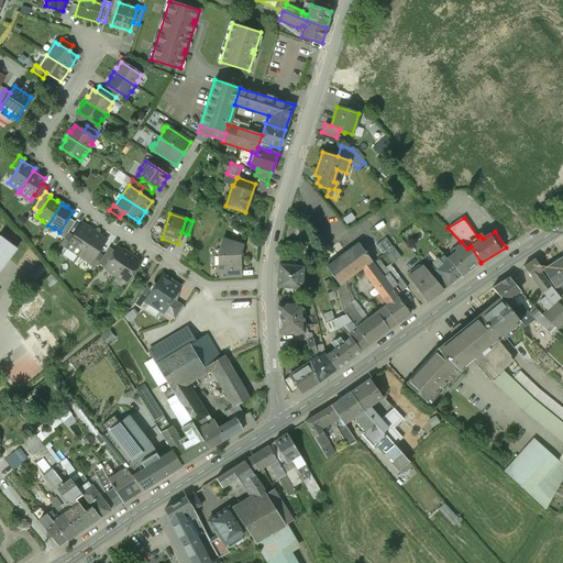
[(78,256),(94,232),(95,231),(83,223),(73,236),(66,247),(78,256)]
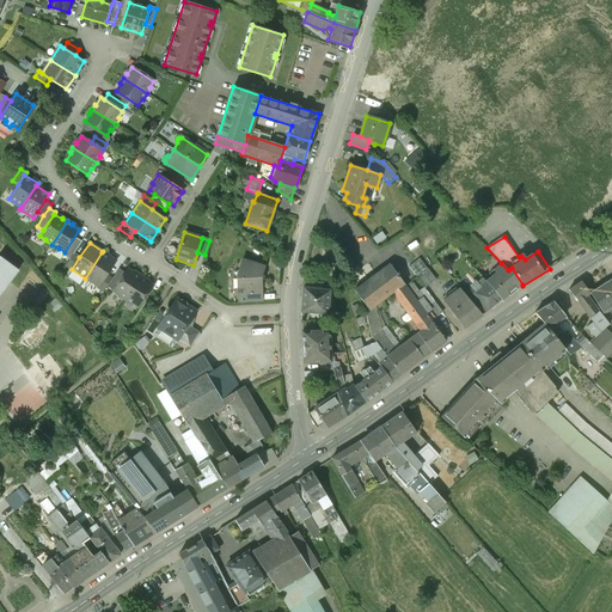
[(105,275),(115,261),(102,252),(85,279),(97,286),(98,287),(105,275)]
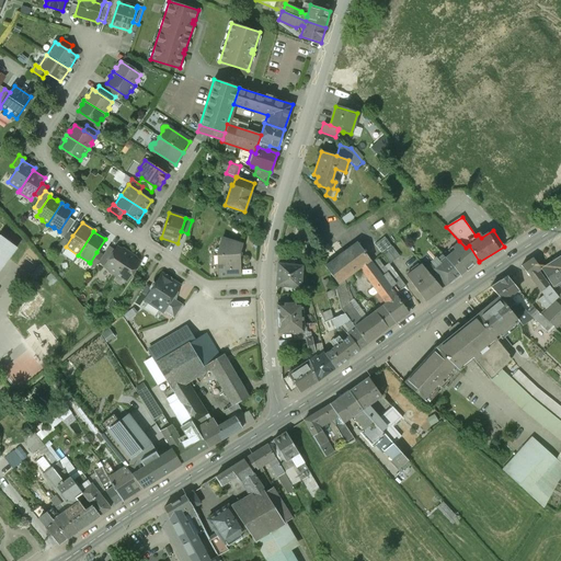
[(66,247),(72,236),(67,232),(60,243),(66,247)]
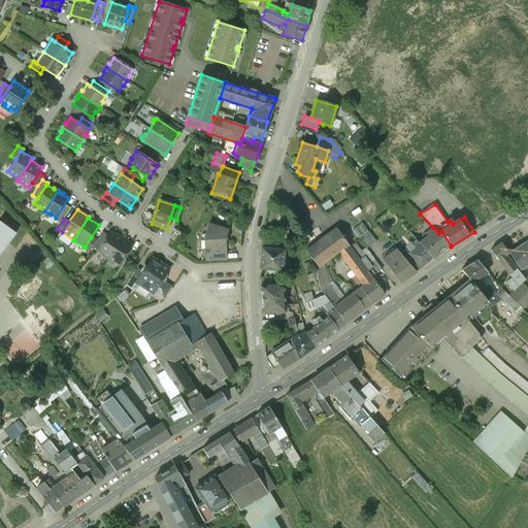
[(0,251),(14,233),(1,223),(0,223),(0,251)]
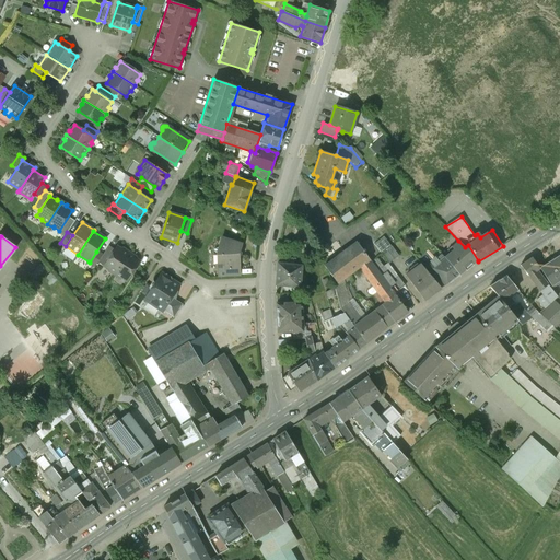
[(381,254),(391,246),(383,236),(373,243),(381,254)]
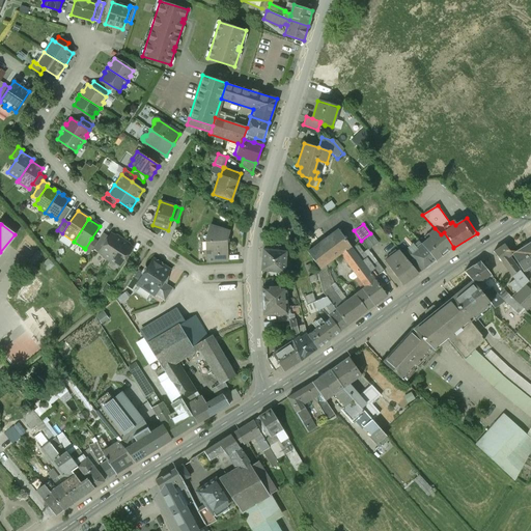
[(229,231),(210,226),(204,242),(206,242),(206,251),(207,251),(207,256),(226,255),(226,250),(226,244),(228,243),(229,240),(227,238),(229,231)]
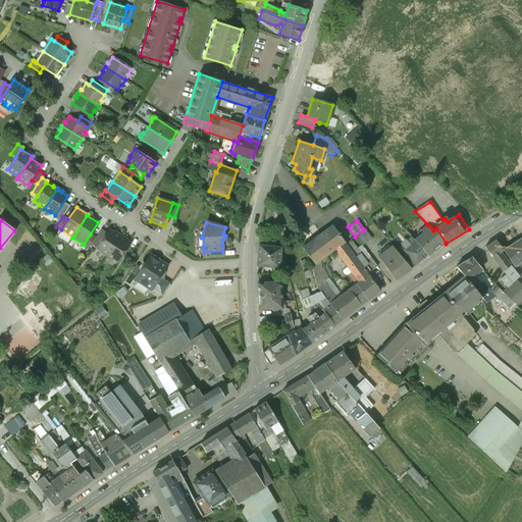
[(446,243),(436,228),(433,230),(427,224),(417,233),(419,236),(414,240),(428,256),(438,247),(439,248),(446,243)]
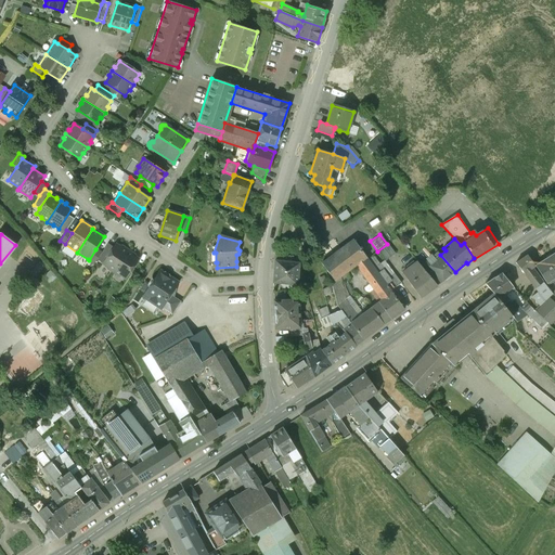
[(356,266),(366,257),(353,240),(334,254),(327,259),(321,263),(334,280),(335,281),(339,278),(356,266)]
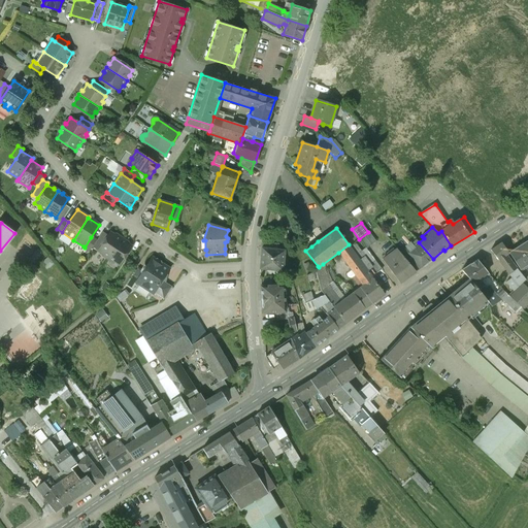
[(311,246),(318,241),(308,229),(302,234),(311,246)]
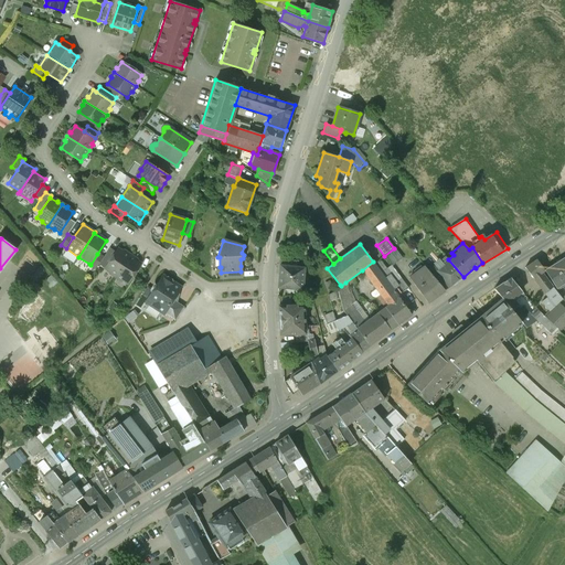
[(104,257),(98,265),(105,268),(116,252),(109,248),(104,257)]
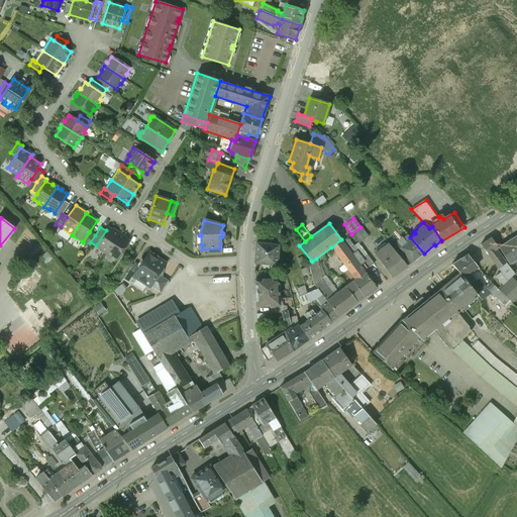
[(106,230),(96,245),(101,249),(100,250),(106,253),(119,233),(115,230),(114,231),(108,227),(106,230)]
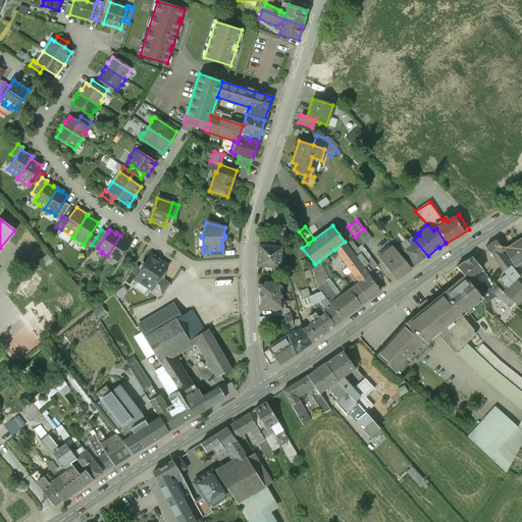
[(371,239),(365,229),(355,237),(362,246),(371,239)]
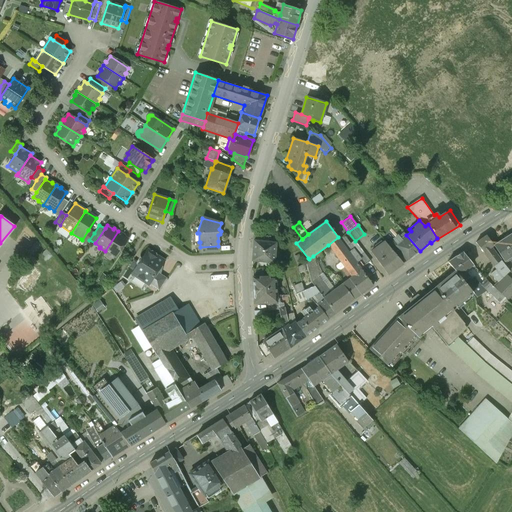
[(88,230),(82,240),(81,239),(81,240),(86,244),(89,240),(94,233),(88,230)]
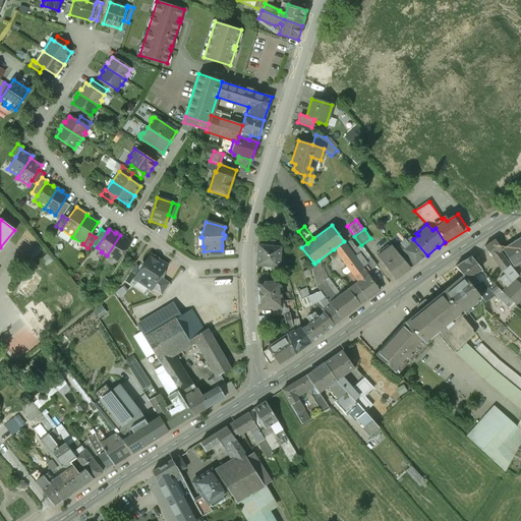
[(113,258),(118,262),(130,243),(123,239),(124,238),(120,235),(107,255),(112,259),(113,258)]
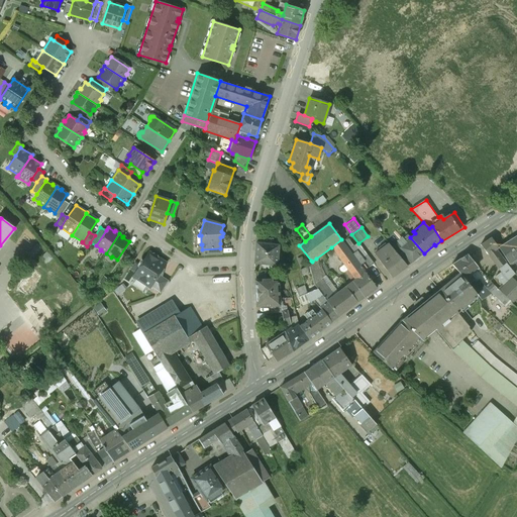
[(424,253),(410,237),(407,234),(403,238),(406,242),(401,247),(413,262),(424,253)]
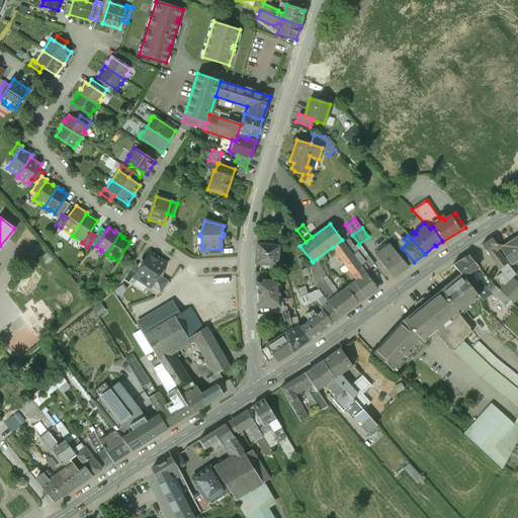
[(517,236),(500,248),(510,265),(517,259),(517,236)]
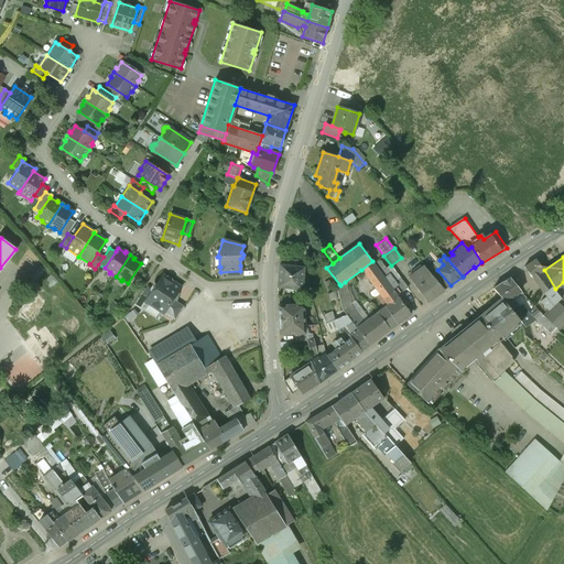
[(286,266),(279,264),(278,286),(285,288),(285,290),(293,291),(293,289),(302,290),(303,268),(296,267),(297,260),(286,259),(286,266)]
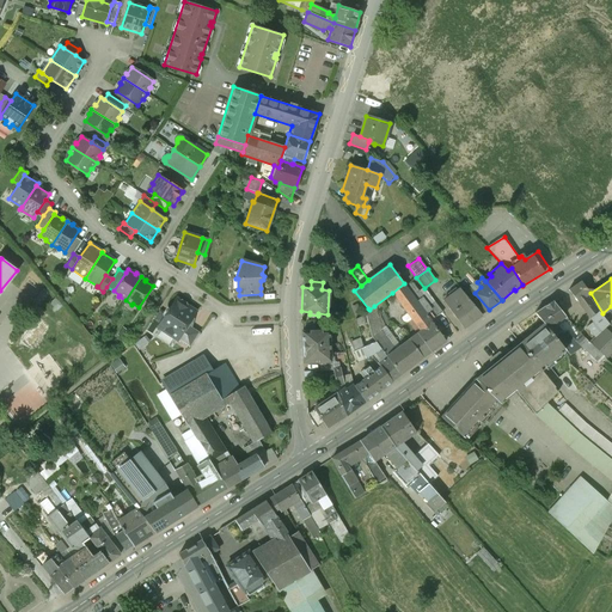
[(591,318),(599,312),(586,295),(589,293),(581,281),(569,289),(579,301),(577,303),(591,318)]
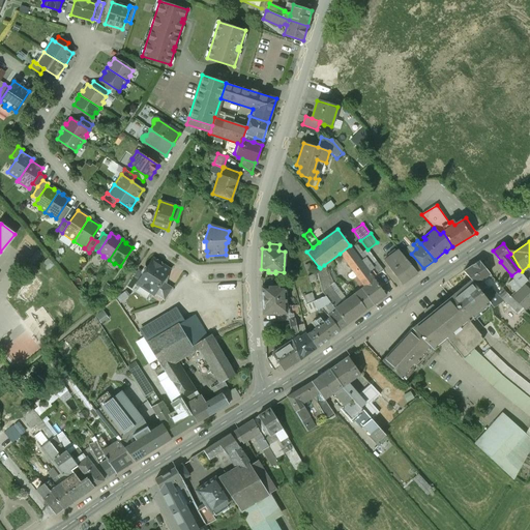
[(361,289),(373,304),(386,295),(376,283),(379,281),(376,276),(376,275),(369,265),(376,260),(369,251),(363,254),(356,244),(351,247),(371,274),(360,282),(363,287),(361,289)]
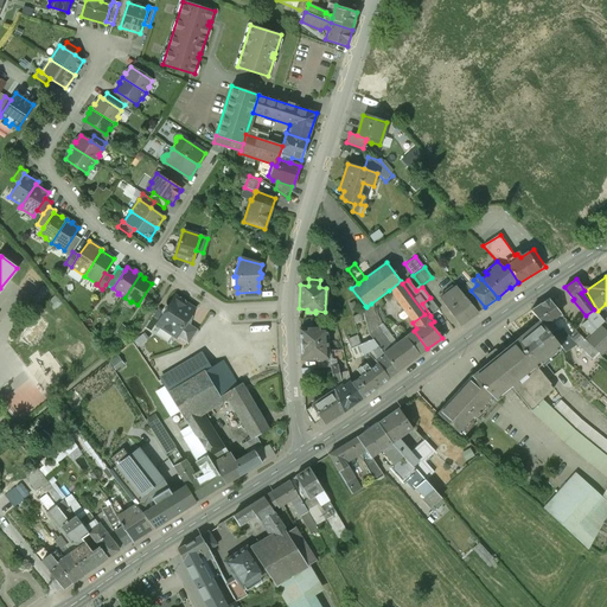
[(413,323),(425,314),(402,283),(401,281),(389,291),(413,323)]
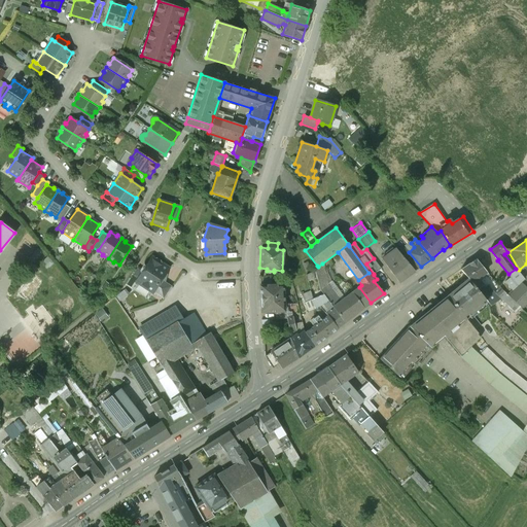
[(382,259),(399,282),(415,271),(399,253),(396,248),(382,259)]
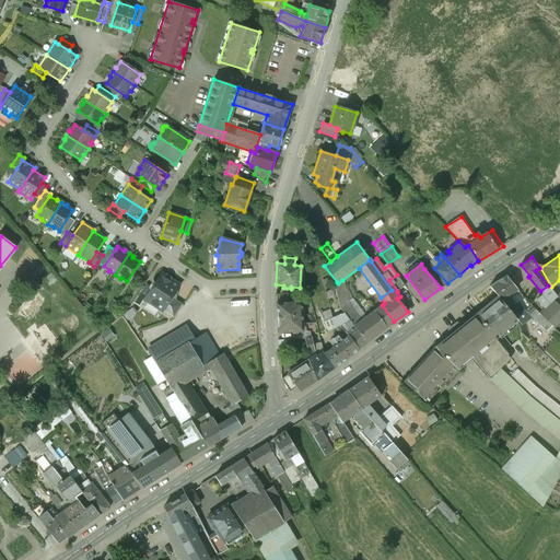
[(424,269),(441,288),(447,283),(434,268),(431,264),(424,269)]
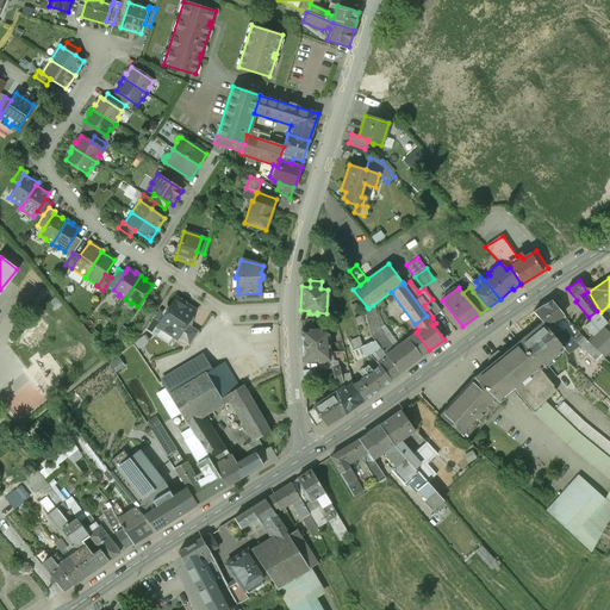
[(157,327),(176,338),(187,324),(195,311),(186,305),(187,304),(186,302),(181,298),(179,299),(178,299),(175,298),(157,327)]
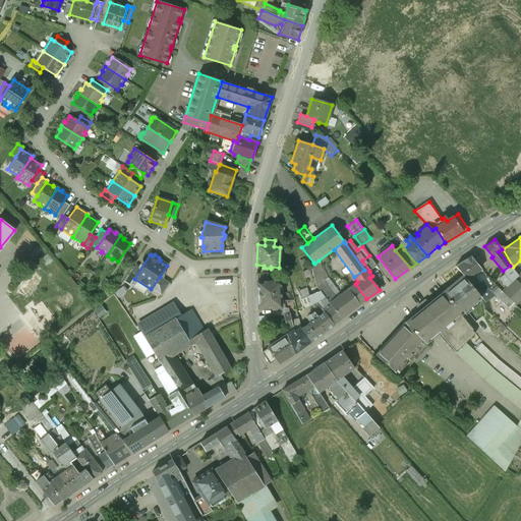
[(362,261),(369,271),(377,266),(369,255),(362,261)]
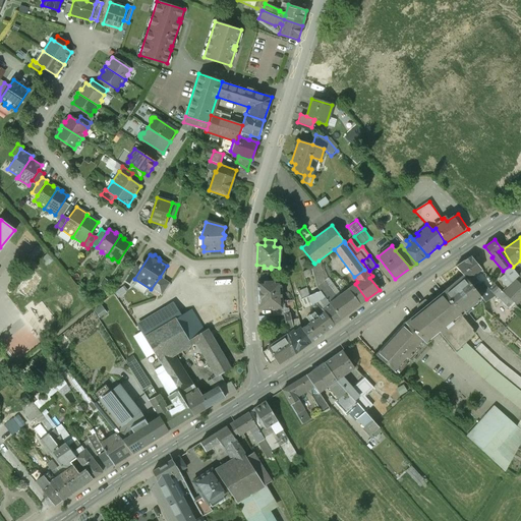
[(470,256),(456,267),(466,280),(472,275),(480,269),(470,256)]
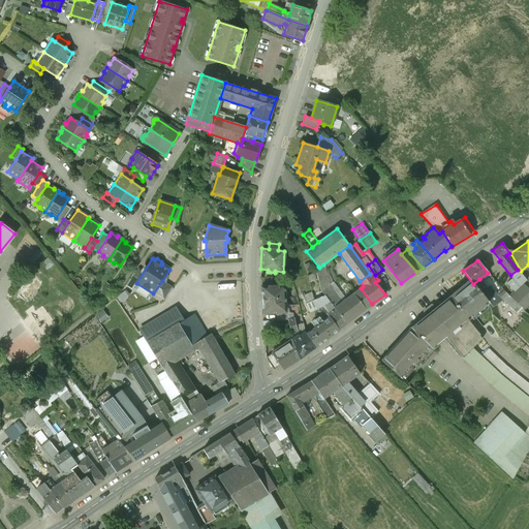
[(317,276),(320,290),(328,285),(332,283),(323,265),(319,268),(318,267),(315,270),(316,272),(317,276)]
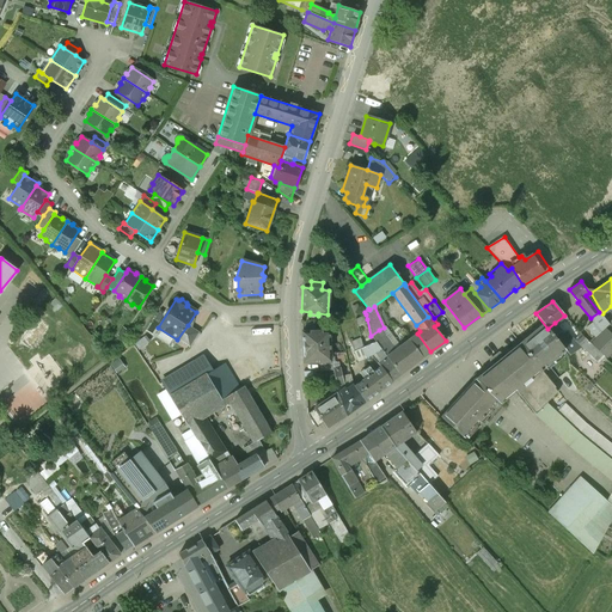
[(609,324),(599,312),(591,318),(601,331),(609,324)]
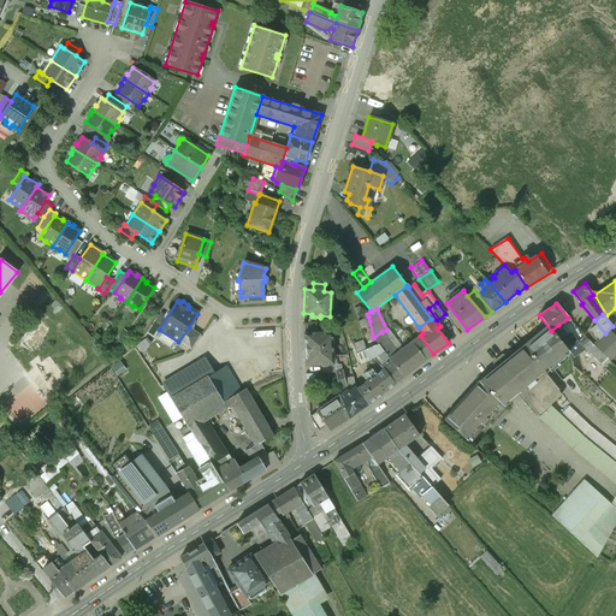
[(369,321),(368,317),(357,321),(360,327),(363,326),(362,324),(369,321)]
